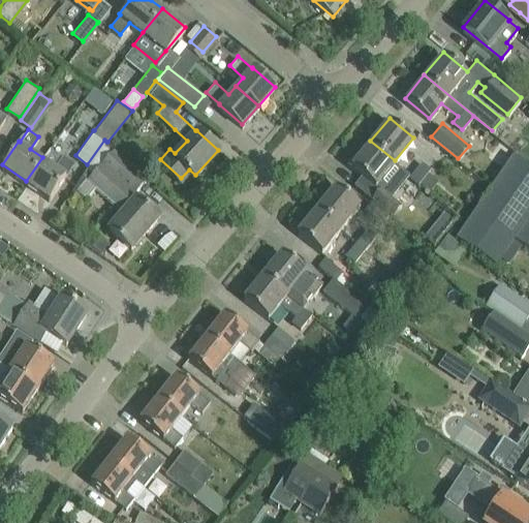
[(147,176),(107,142),(104,140),(87,164),(94,170),(87,177),(120,206),(123,203),(132,192),(147,176)]
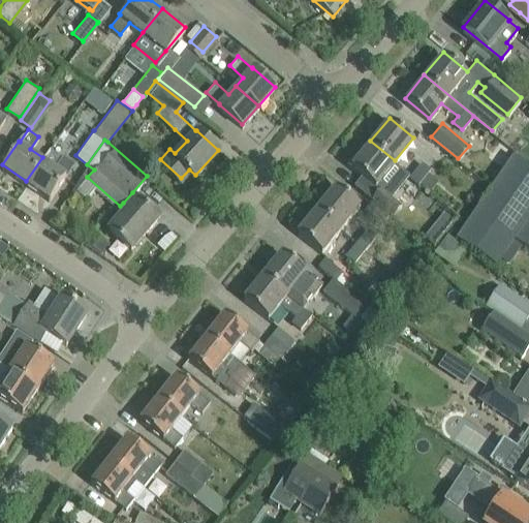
[(395,160),(370,141),(361,152),(356,148),(347,159),(351,163),(351,164),(375,184),(395,160)]
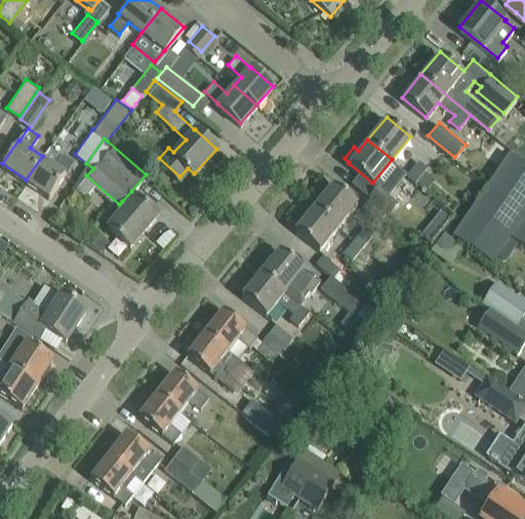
[(42,156),(26,180),(49,196),(66,171),(65,171),(73,159),(63,152),(62,153),(49,145),(42,156)]
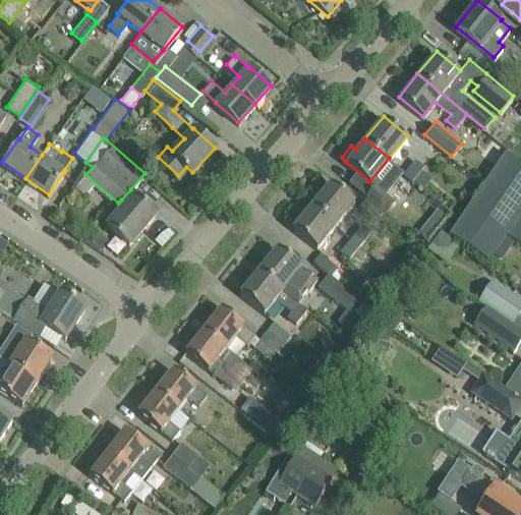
[(520,161),(506,151),(451,232),(488,258),(493,250),(506,231),(520,240),(520,161)]
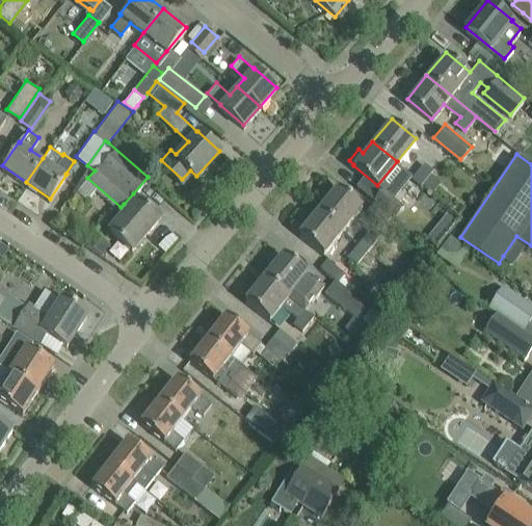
[(421,183),(433,167),(424,160),(413,176),(421,183)]
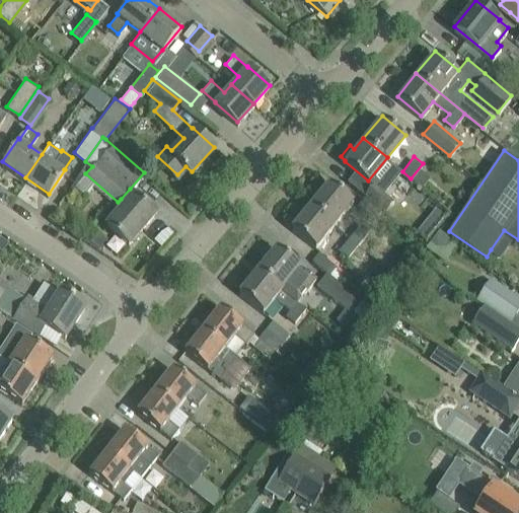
[(328,179),(310,203),(335,222),(353,200),(328,179)]
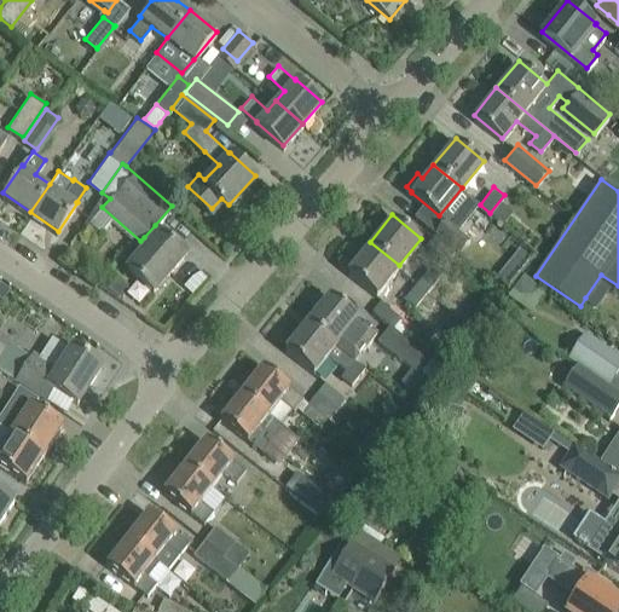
[(487,217),(491,234),(504,231),(501,214),(487,217)]
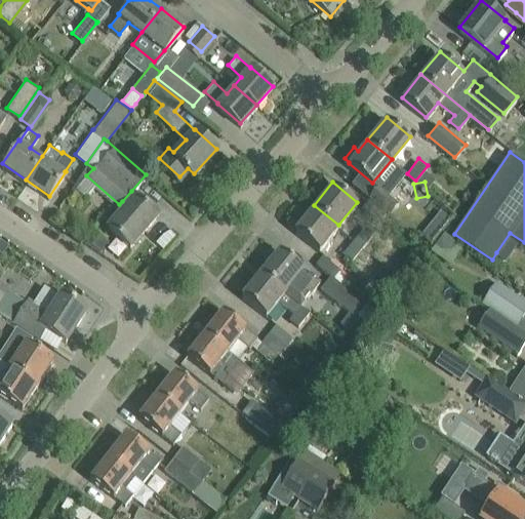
[(376,186),(368,195),(386,209),(390,212),(399,201),(387,192),(377,184),(376,186)]
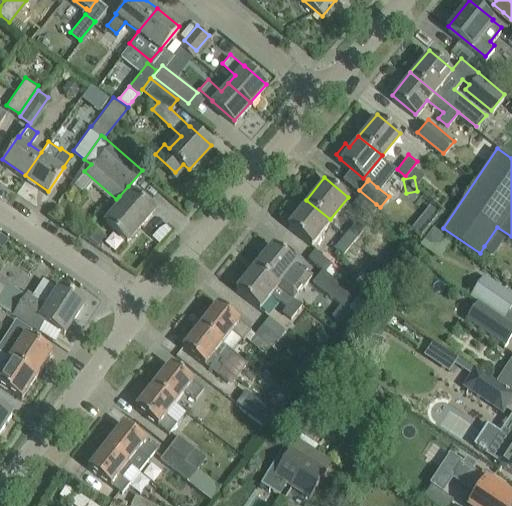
[(128,186),(119,196),(123,199),(105,219),(126,238),(153,208),(128,186)]
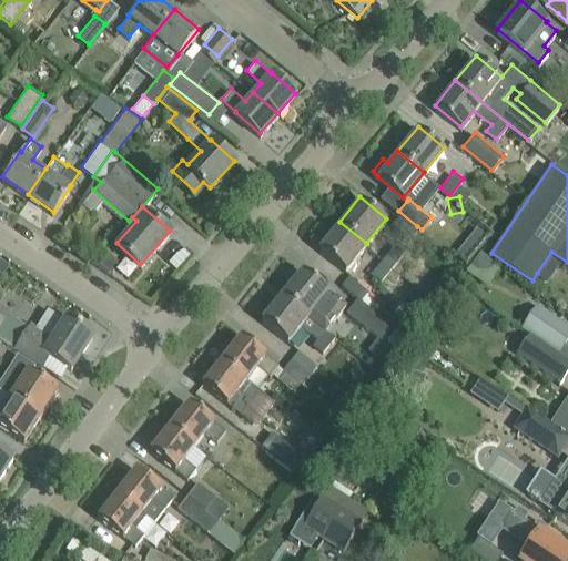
[(398,211),(391,221),(409,236),(417,226),(398,211)]
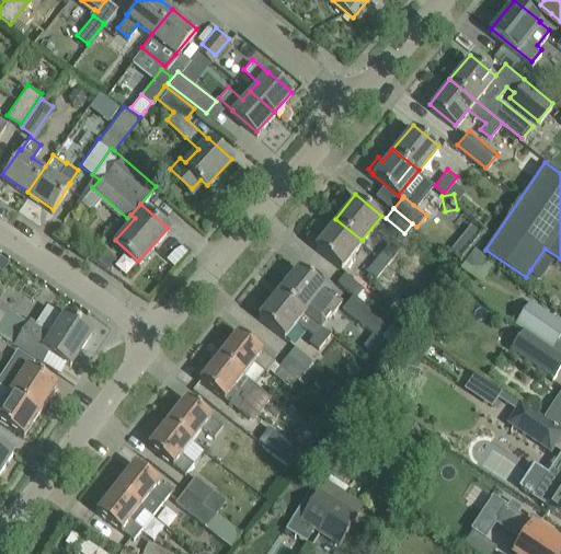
[(362,240),(335,219),(316,244),(341,265),(362,240)]
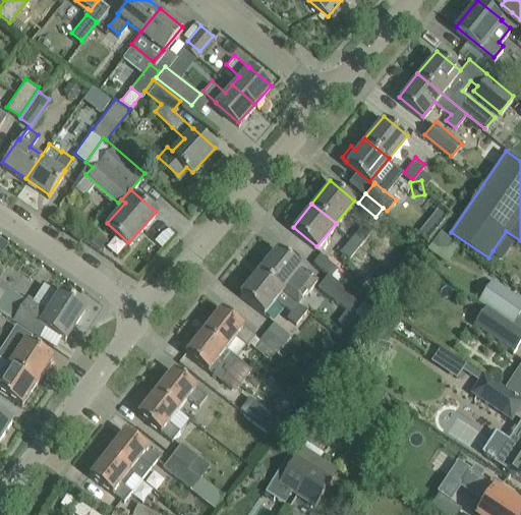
[(362,222),(350,236),(359,243),(371,229),(362,222)]
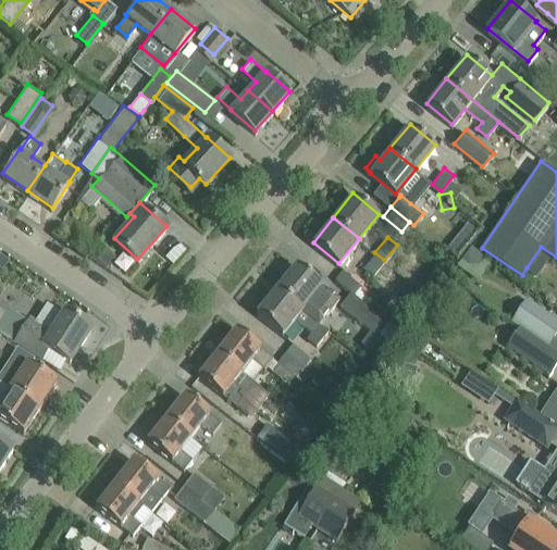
[(458,260),(478,276),(492,258),(471,242),(458,260)]
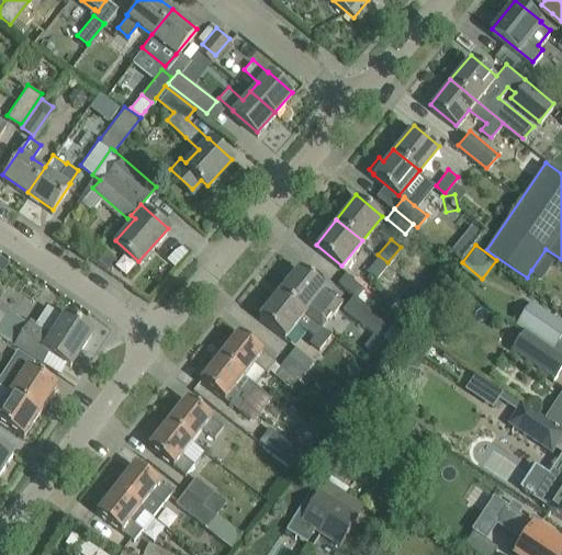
[(546,249),(531,270),(540,276),(555,256),(546,249)]
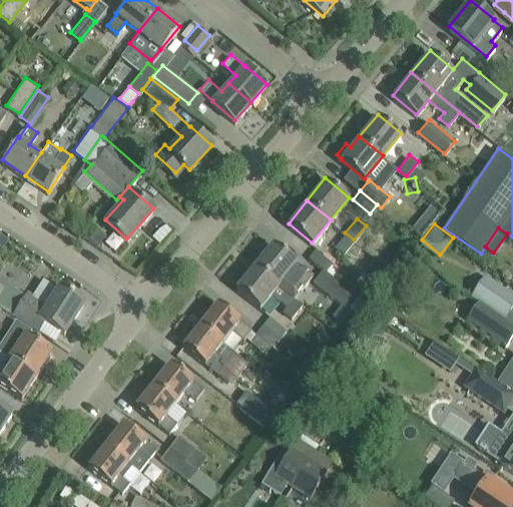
[(345,232),(335,245),(343,252),(354,239),(345,232)]
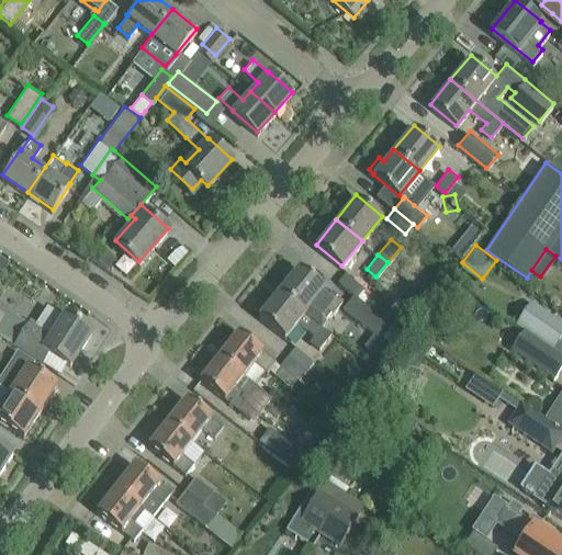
[(409,265),(403,274),(433,298),(442,286),(413,261),(409,265)]
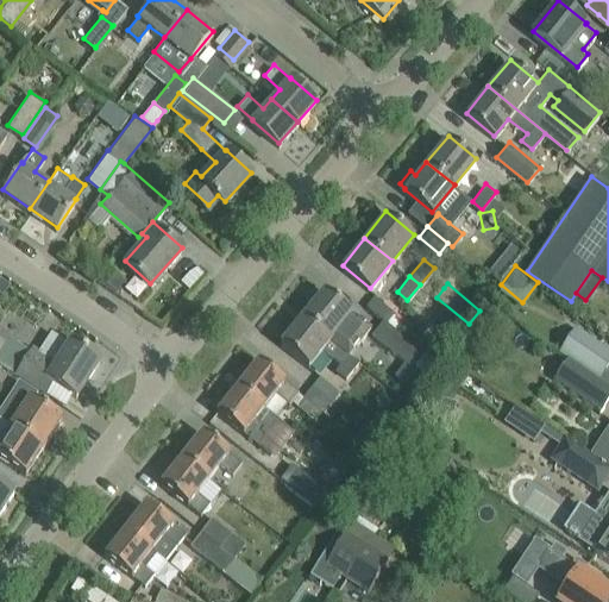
[(324,287),(302,314),(359,361),(359,359),(350,351),(370,326),(352,311),(324,287)]
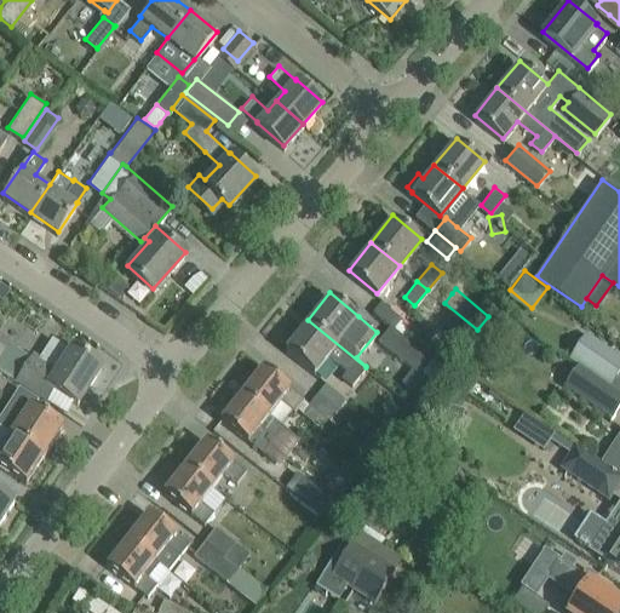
[(374,309),(391,322),(394,326),(402,315),(382,299),(374,309)]
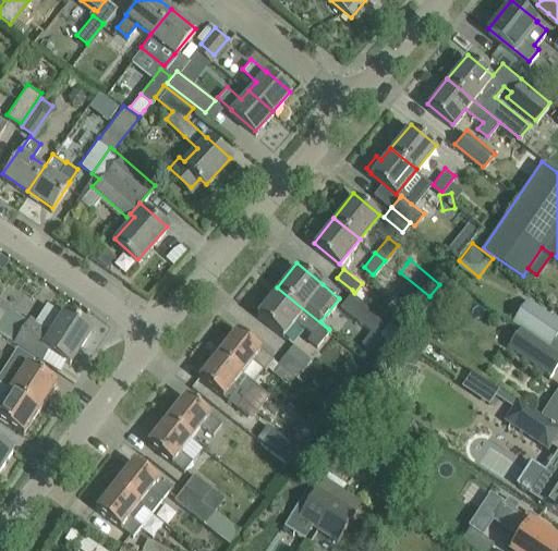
[(329,330),(277,288),(256,313),(282,333),(295,318),(312,331),(306,337),(316,345),(329,330)]
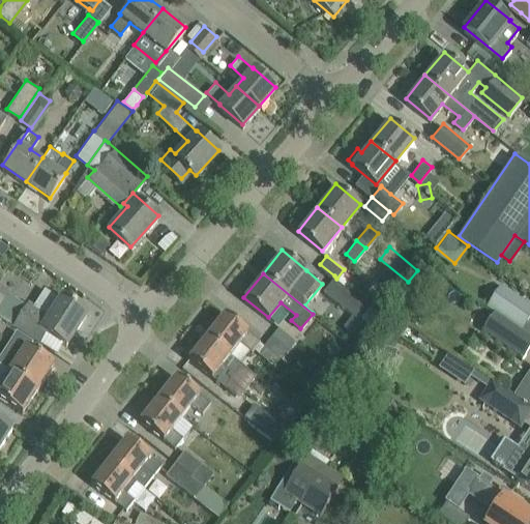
[(334,275),(324,289),(359,318),(370,304),(336,279),(334,275)]
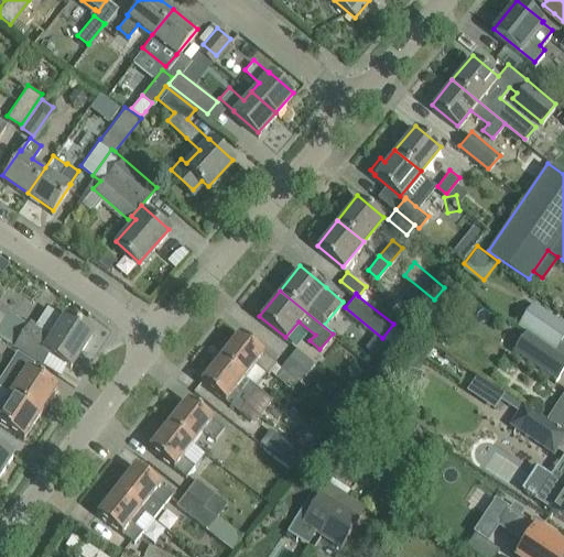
[(0,332),(41,361),(49,349),(71,364),(91,330),(66,314),(65,315),(47,304),(36,321),(31,317),(28,321),(9,308),(10,306),(0,299),(0,332)]
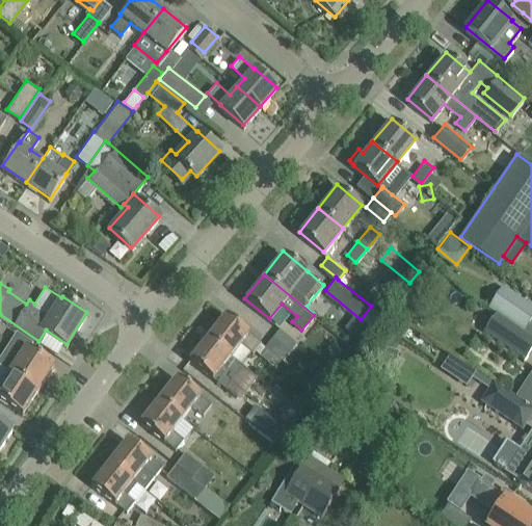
[(484,300),(485,301),(497,310),(524,327),(531,315),(531,303),(503,283),(498,291),(493,288),(484,300)]
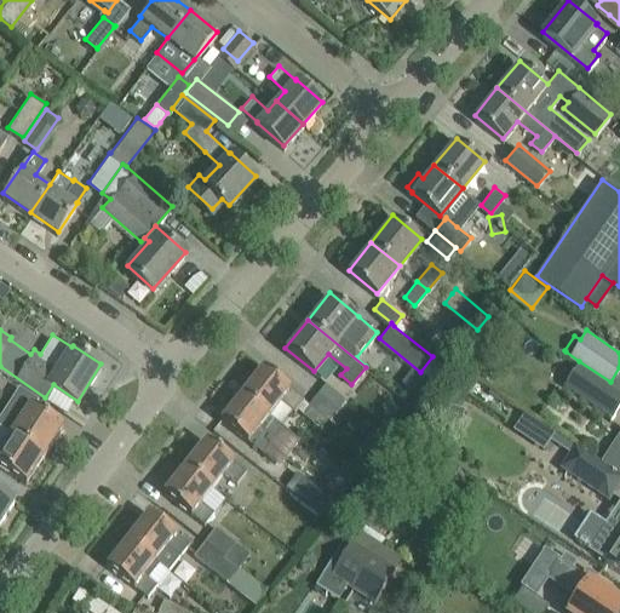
[(619,401),(619,390),(578,361),(563,382),(612,416),(619,401)]
